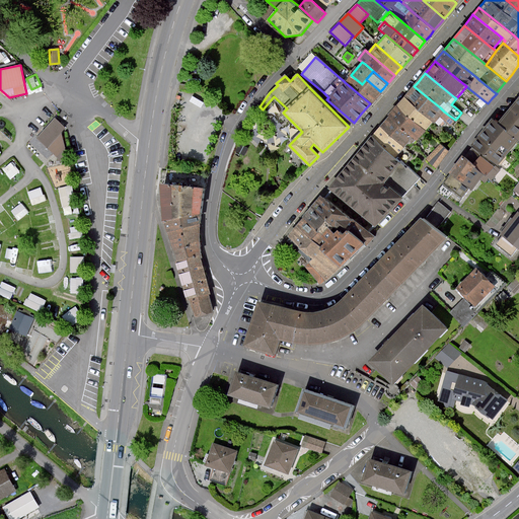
[(366,79),(362,84),(351,75),(345,82),(370,103),(374,98),(380,91),(366,79)]
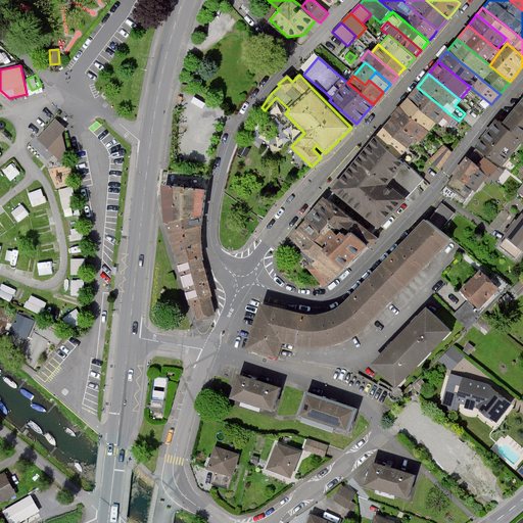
[(459,121),(452,115),(447,112),(443,108),(417,87),(411,95),(408,99),(435,123),(438,124),(443,117),(448,122),(455,126),(459,121)]
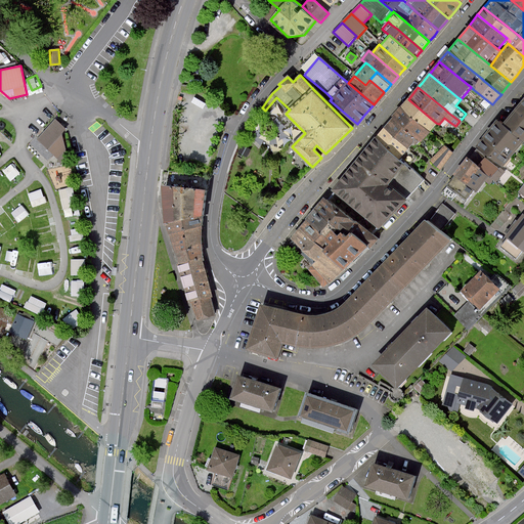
[(523,97),(510,116),(503,125),(523,141),(523,140),(523,97)]
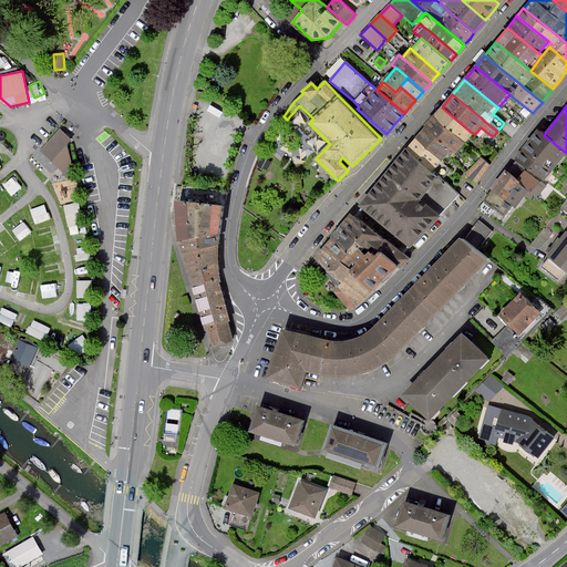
[(439,112),(434,117),(464,142),(472,133),(442,107),(439,112)]
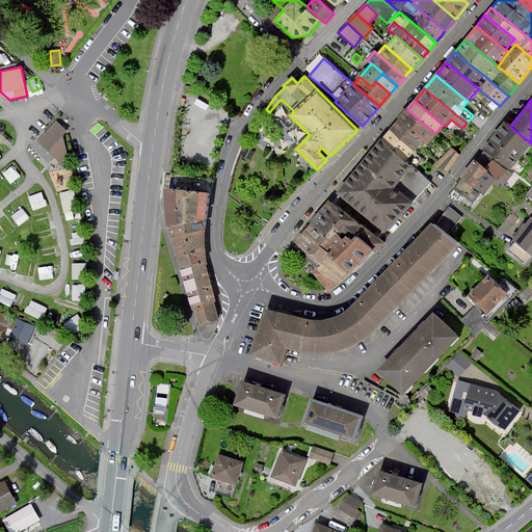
[(403,114),(399,120),(399,121),(426,142),(428,143),(435,133),(407,110),(403,114)]
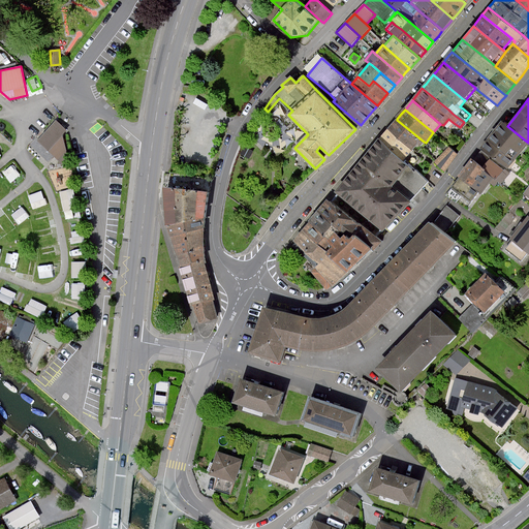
[(68,130),(57,120),(38,141),(63,164),(69,158),(64,134),(68,130)]
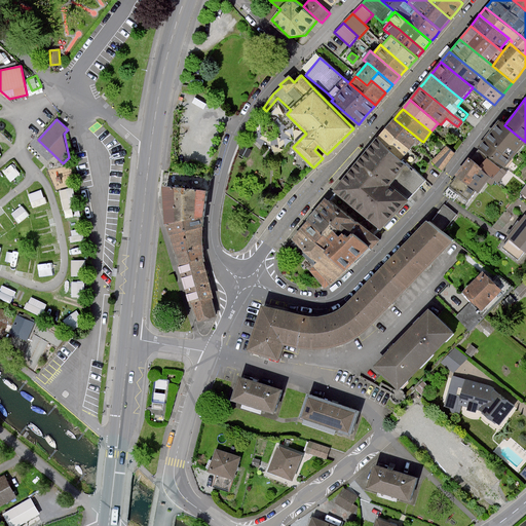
[(390,124),(386,129),(410,149),(411,148),(415,152),(419,147),(417,146),(421,141),(395,119),(390,124)]
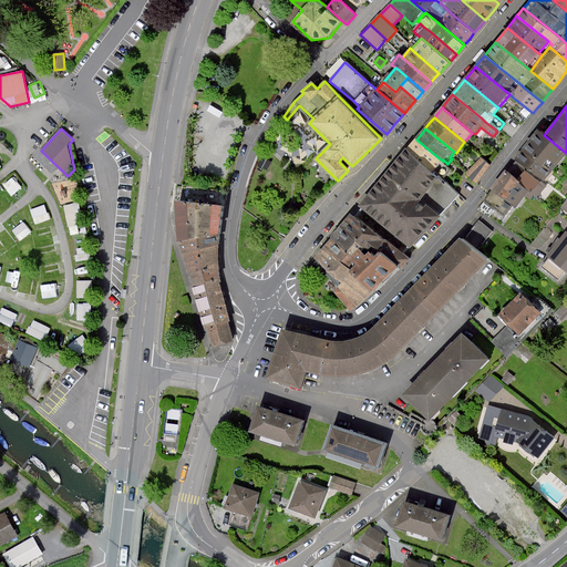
[(544,181),(566,153),(544,135),(538,131),(526,145),(516,158),(544,181)]
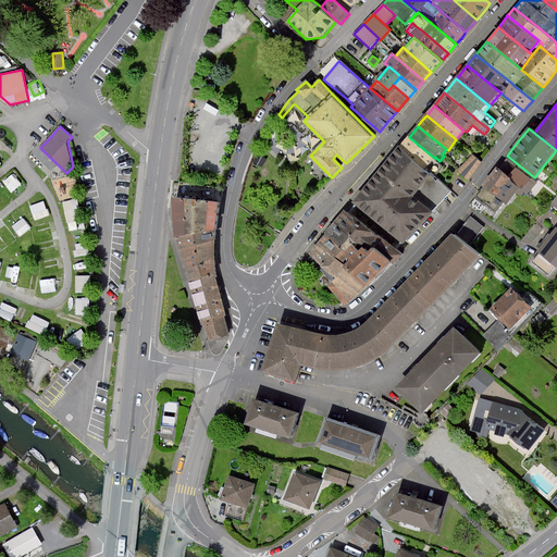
[(399,148),(424,169),(431,174),(434,176),(443,166),(433,159),(434,158),(409,137),(404,143),(399,148)]
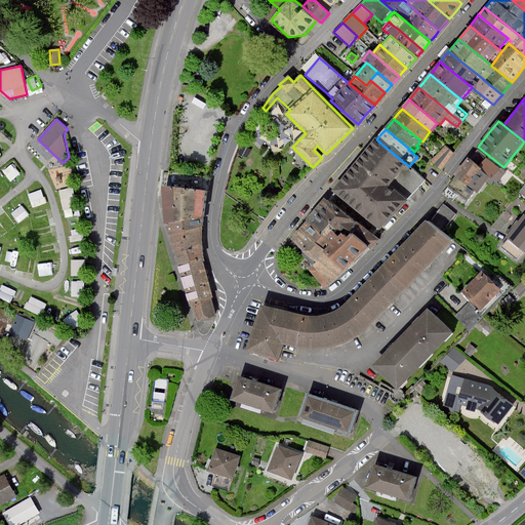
[(406,164),(400,159),(376,139),(375,138),(351,168),(333,191),(381,230),(401,205),(406,199),(423,178),(409,166),(406,164)]
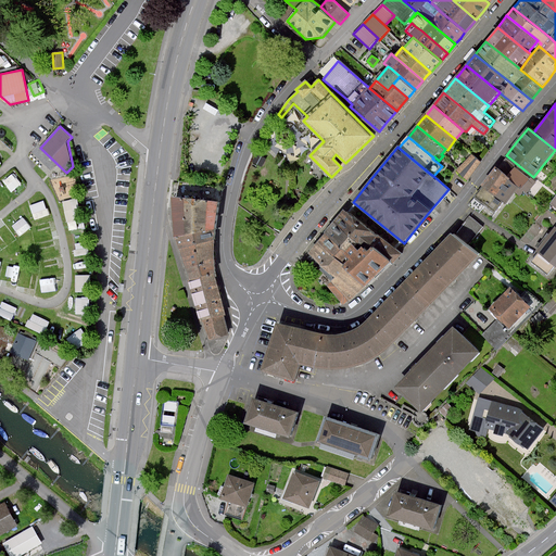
[(266,159),(257,154),(253,162),(262,167),(266,159)]
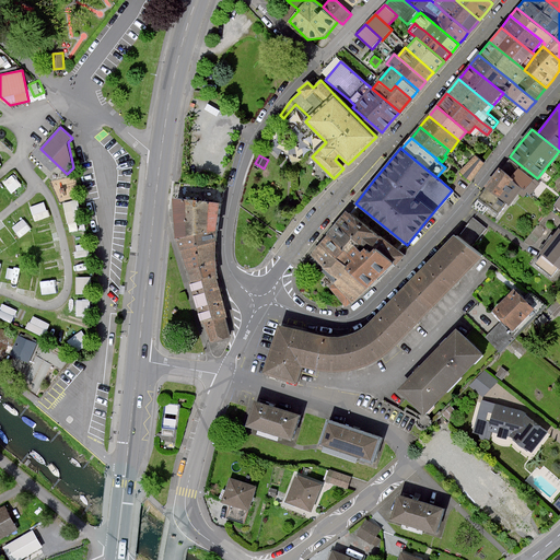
[(486,163),(476,155),(461,172),(471,183),(486,163)]
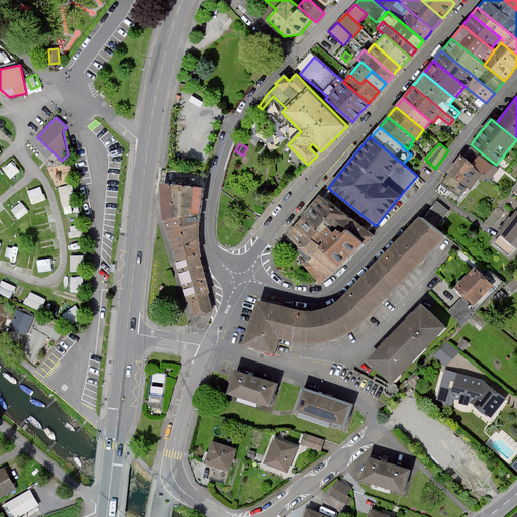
[(469,150),(464,159),(483,175),(481,179),(491,179),(497,171),(494,168),(469,150)]
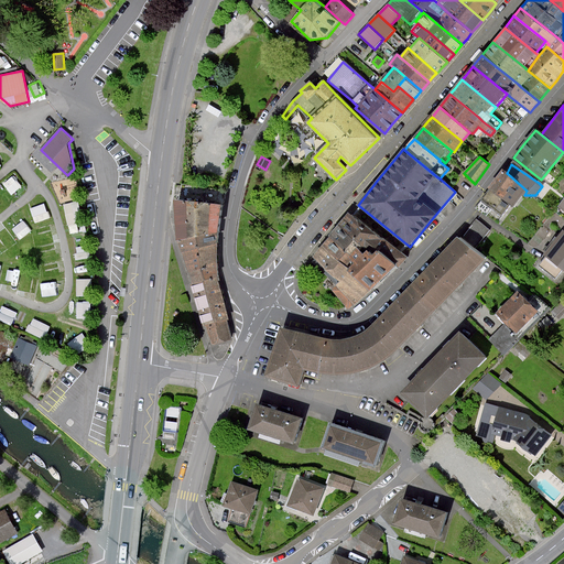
[(507,173),(503,170),(490,187),(511,204),(514,207),(527,191),(507,173)]
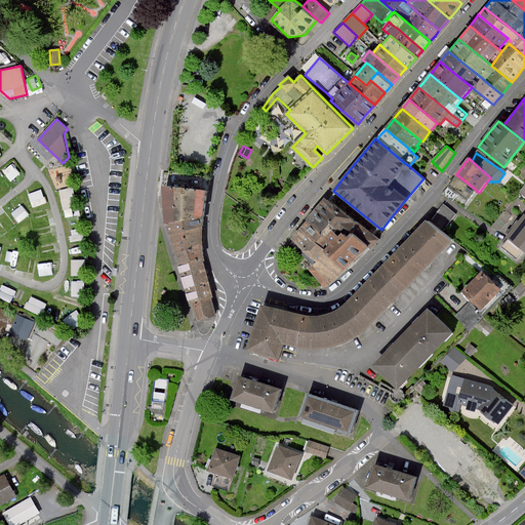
[(14,161),(5,167),(12,178),(23,171),(14,161)]
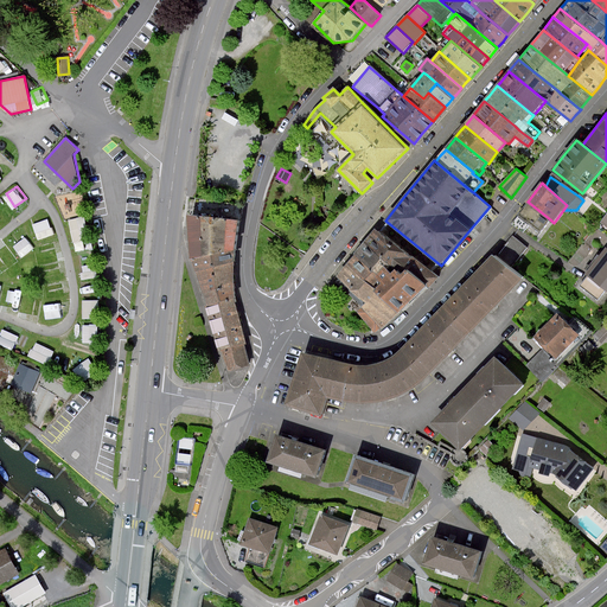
[(249,364),(247,356),(243,344),(247,343),(242,327),(235,299),(235,291),(235,276),(235,259),(235,250),(238,228),(240,222),(243,206),(196,198),(195,216),(189,216),(189,228),(190,259),(192,259),(208,307),(206,308),(219,351),(223,350),(230,370),(249,364)]
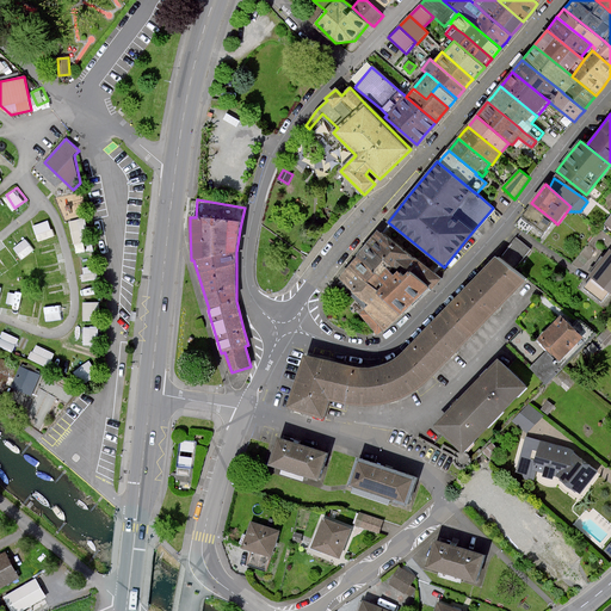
[(543,234),(554,221),(531,203),(520,216),(520,220),(516,226),(528,234),(534,227),(543,234)]
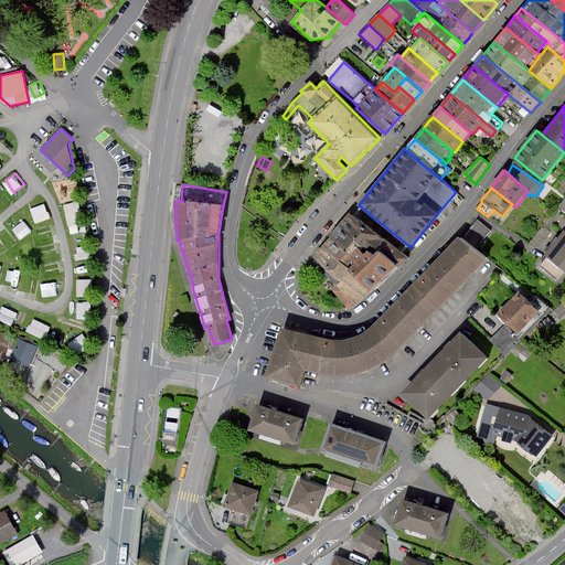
[(32,206),(38,221),(52,215),(46,201),(32,206)]
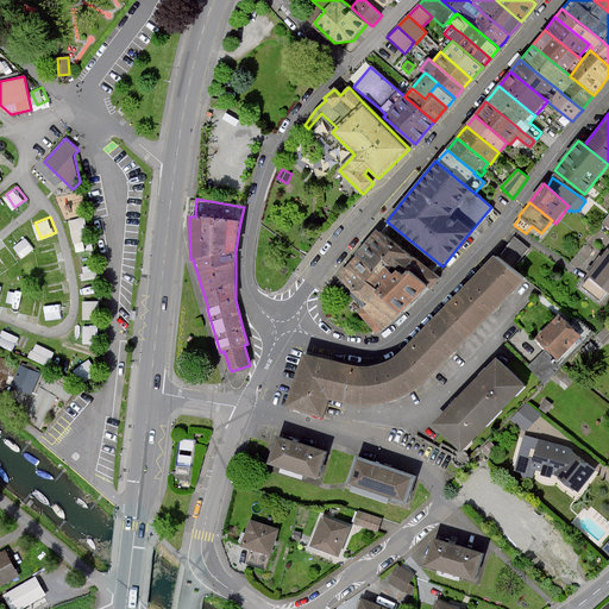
[(73,219),(76,242),(88,239),(85,218),(73,219)]
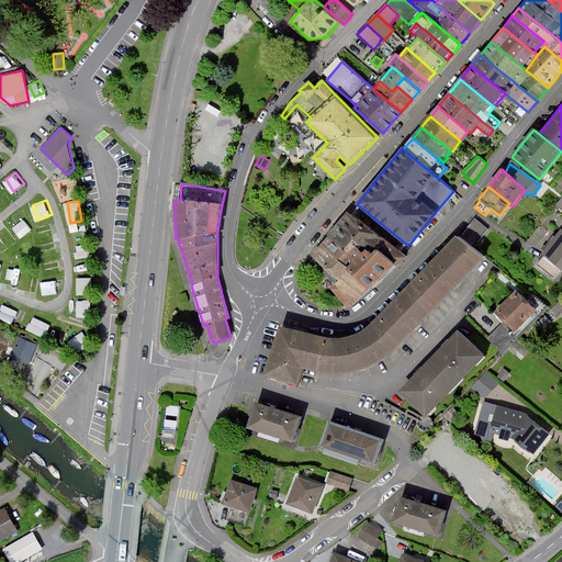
[(368,225),(349,211),(329,235),(348,250),(368,225)]
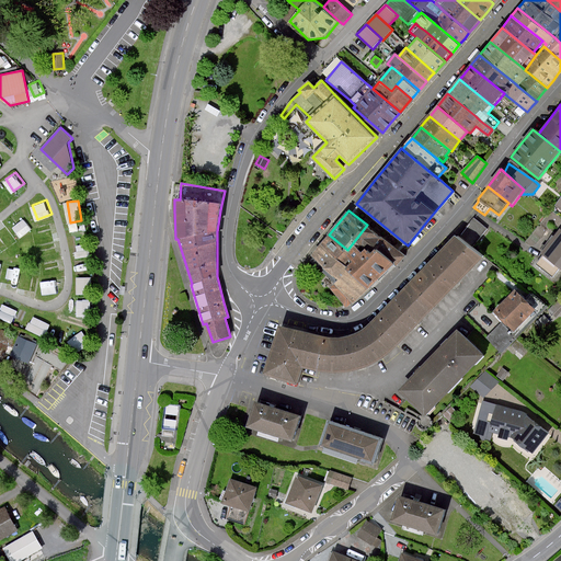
[(22,236),(32,228),(24,217),(14,226),(22,236)]
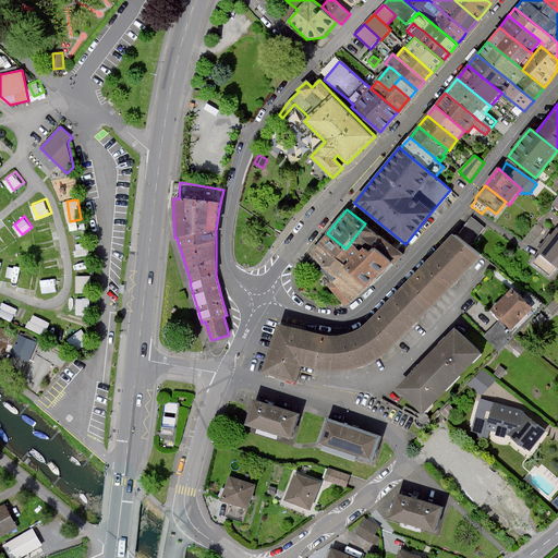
[(298,383),(303,365),(314,368),(318,370),(329,371),(337,371),(348,370),(354,368),(370,362),(389,350),(395,344),(477,256),(466,246),(484,229),(472,218),(456,235),(452,233),(370,323),(356,330),(350,334),(341,336),(334,337),(323,337),(312,334),(278,325),(265,373),(298,383)]
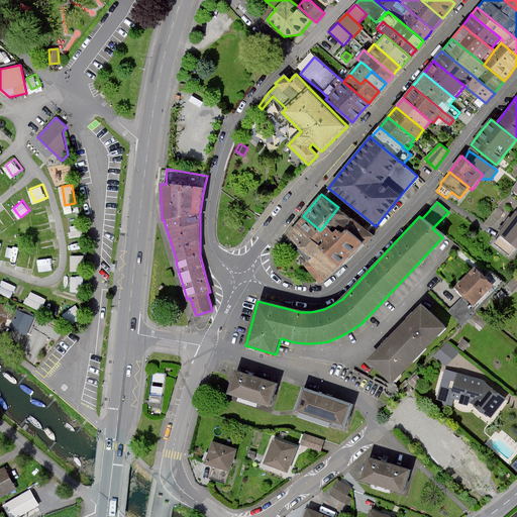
[(375,236),(338,207),(320,230),(323,233),(329,226),(336,232),(339,229),(344,233),(349,229),(366,243),(367,244),(375,236)]
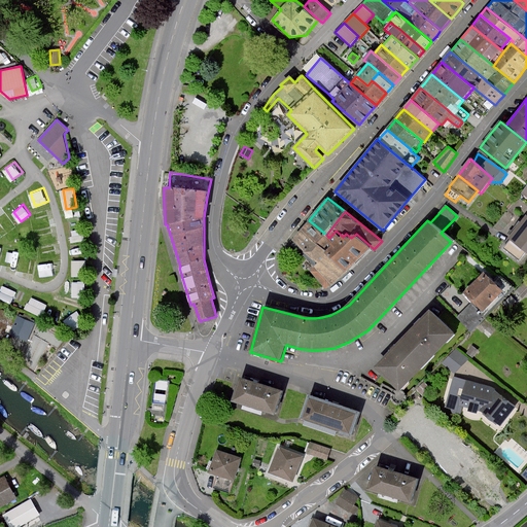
[(526,217),(525,216),(510,238),(526,250),(526,217)]
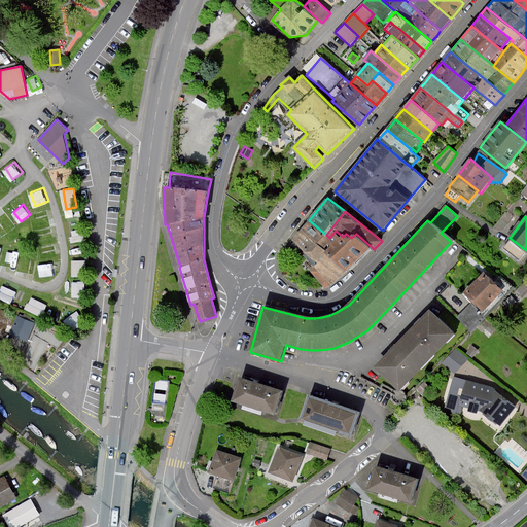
[(0,221),(0,231),(4,238),(15,231),(7,217),(0,221)]
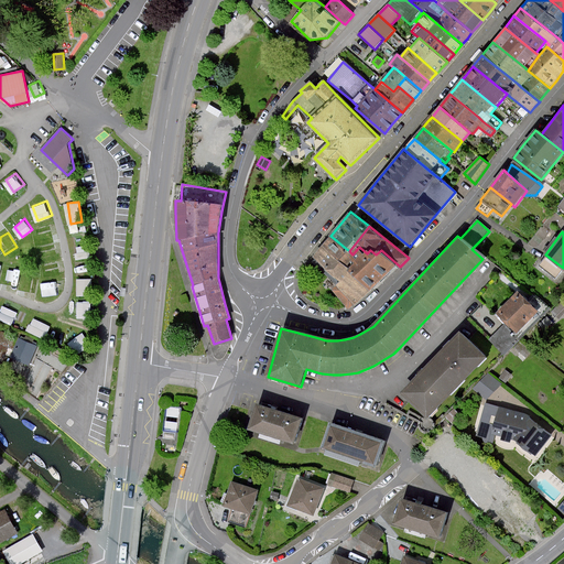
[(349,251),(331,236),(324,245),(351,269),(357,263),(351,258),(353,255),(349,251)]
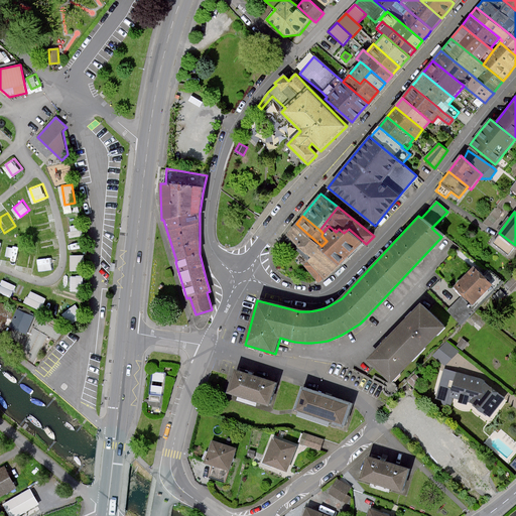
[(321,246),(296,224),(288,235),(288,236),(285,240),(300,253),(309,261),(304,265),(316,280),(319,283),(325,278),(326,280),(341,266),(320,247),(321,246)]
